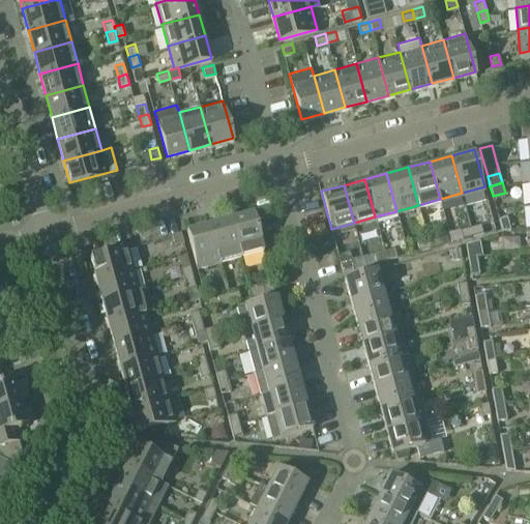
[(253,209),(231,215),(241,254),(263,248),(253,209)]
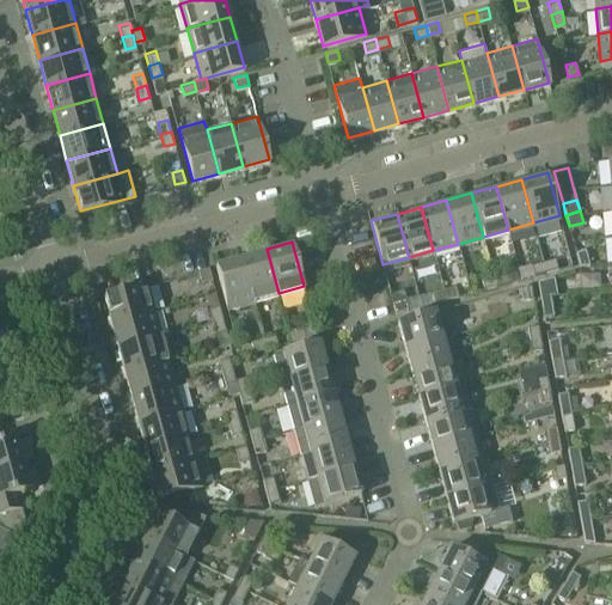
[(575,249),(580,263),(594,262),(589,245),(575,249)]
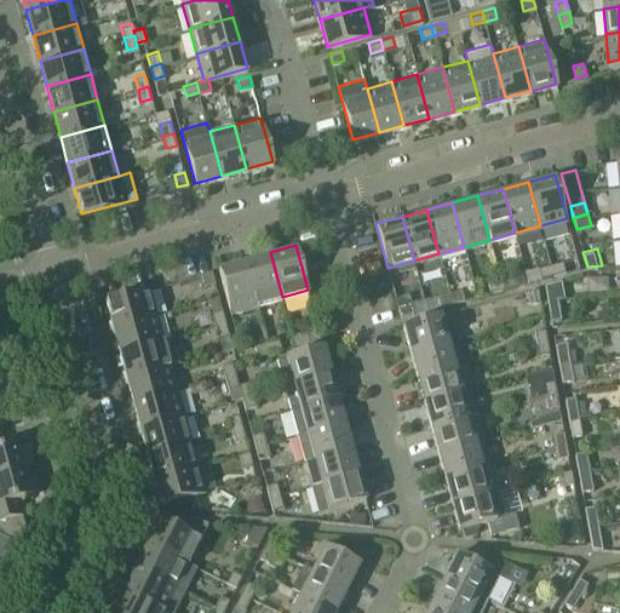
[(270,252),(245,259),(257,304),(282,297),(270,252)]
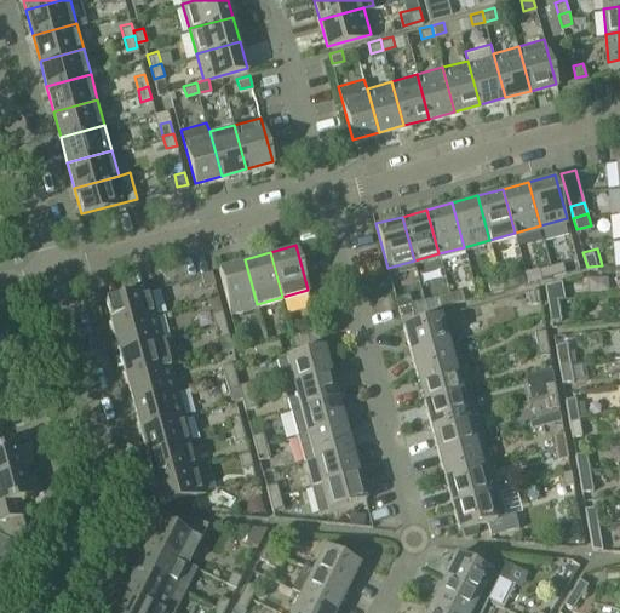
[(257,304),(245,259),(218,267),(230,311),(257,304)]
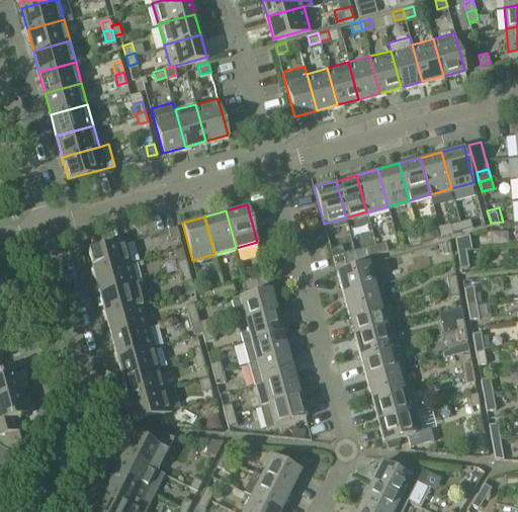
[(469,217),(459,219),(461,228),(472,225),(469,217)]
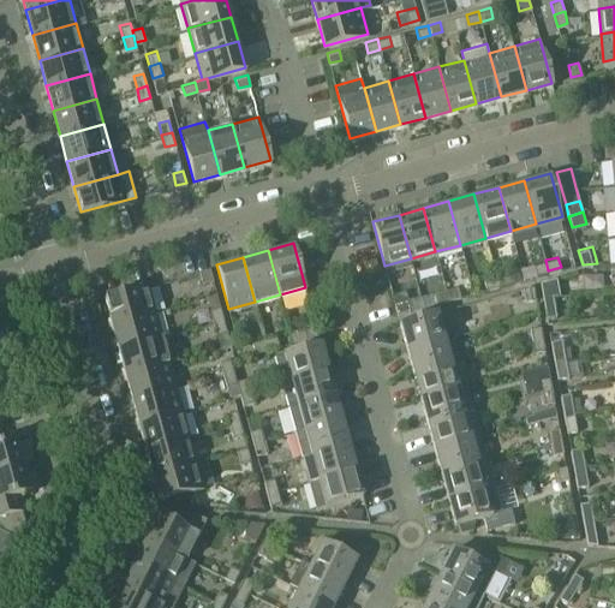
[(548,270),(545,260),(533,263),(536,274),(548,270)]
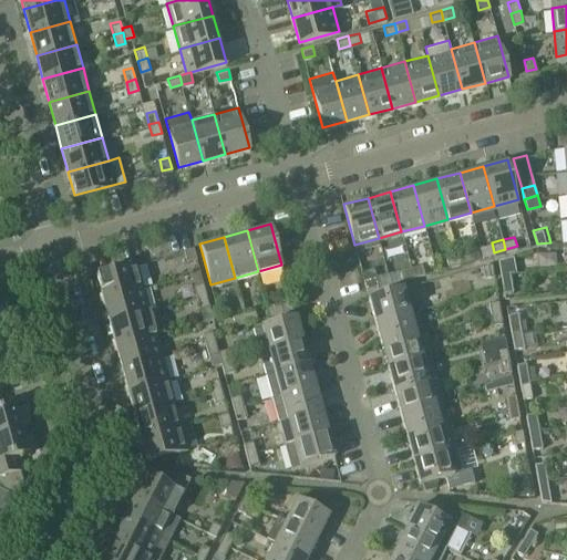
[(184,248),(186,259),(196,257),(193,246),(184,248)]
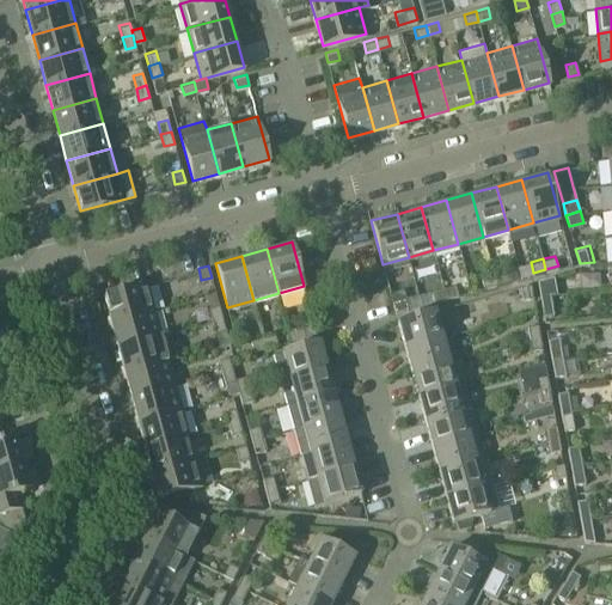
[(505,269),(493,273),(496,282),(508,280),(505,269)]
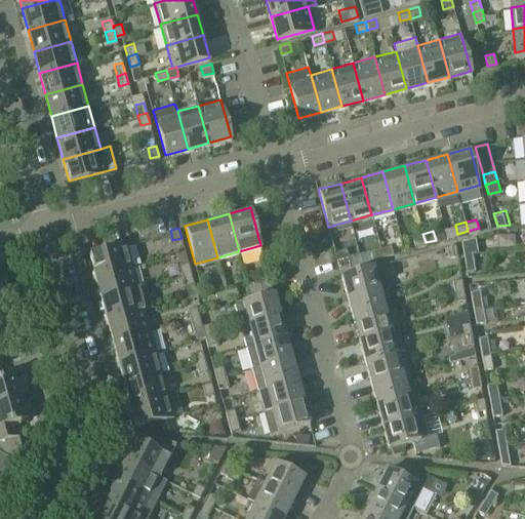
[(426,242),(422,234),(412,236),(415,245),(426,242)]
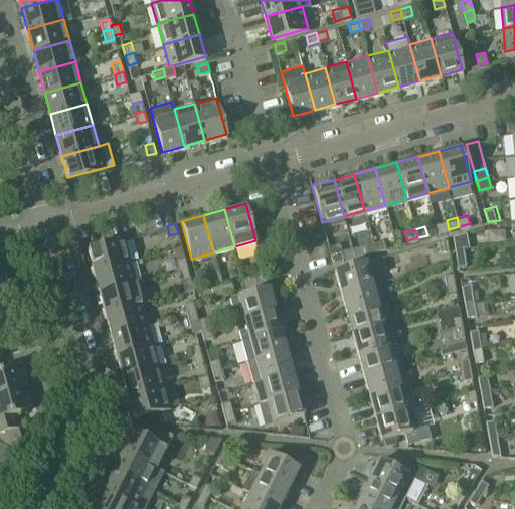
[(452,234),(454,246),(462,245),(468,244),(466,230),(452,234)]
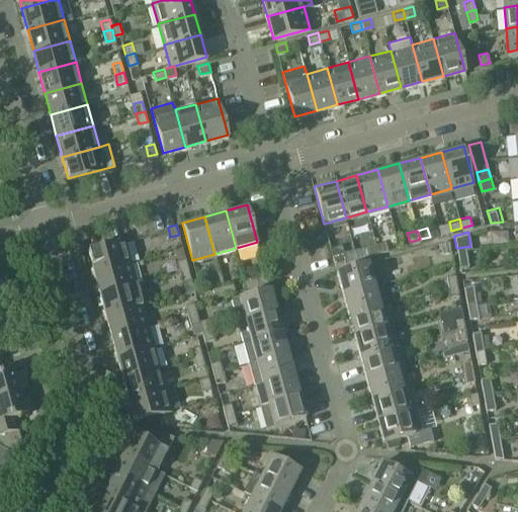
[(87,249),(93,271),(131,261),(124,239),(87,249)]
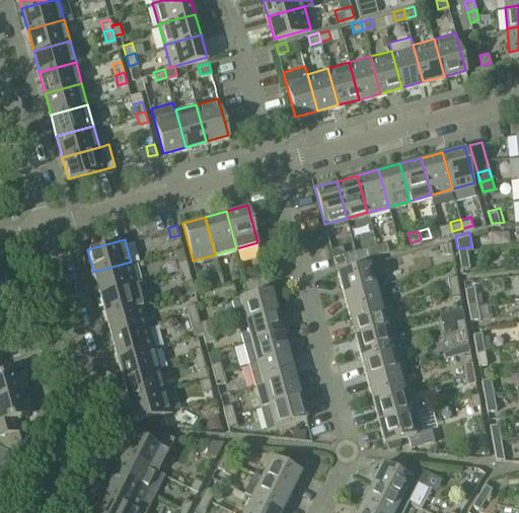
[(386,239),(376,242),(378,251),(388,248),(386,239)]
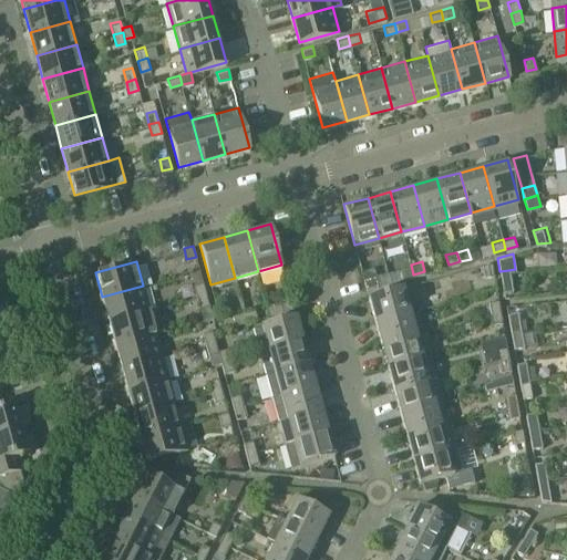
[(494,273),(492,261),(482,263),(484,275),(494,273)]
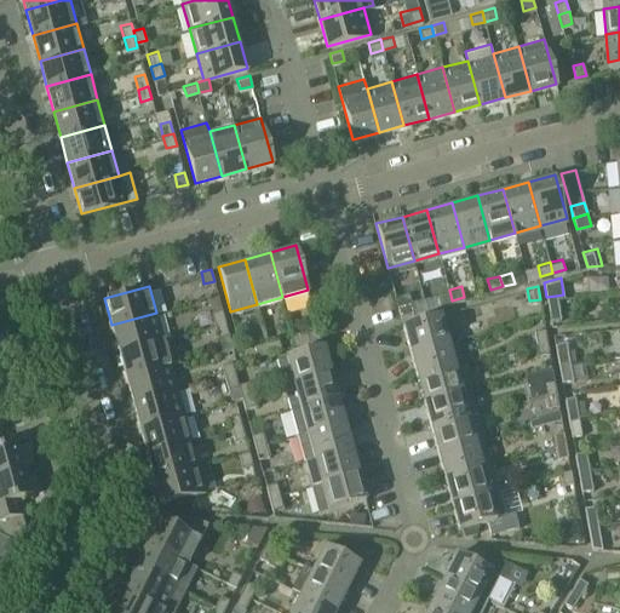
[(452,301),(449,290),(437,293),(440,304),(452,301)]
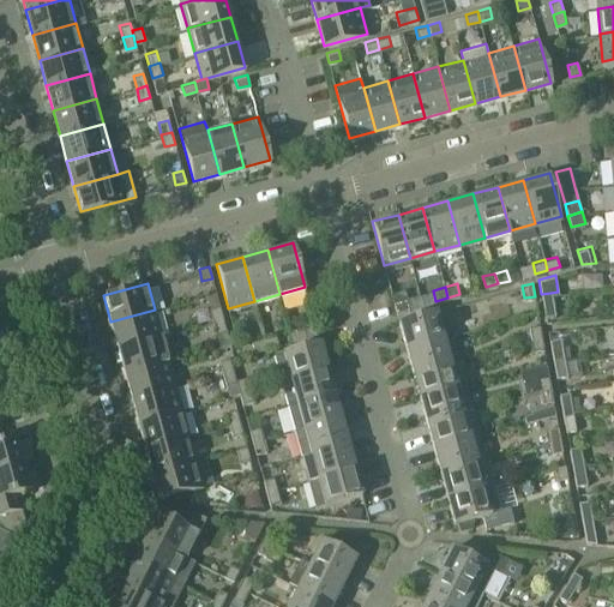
[(551,293),(541,294),(546,316),(554,314),(551,293)]
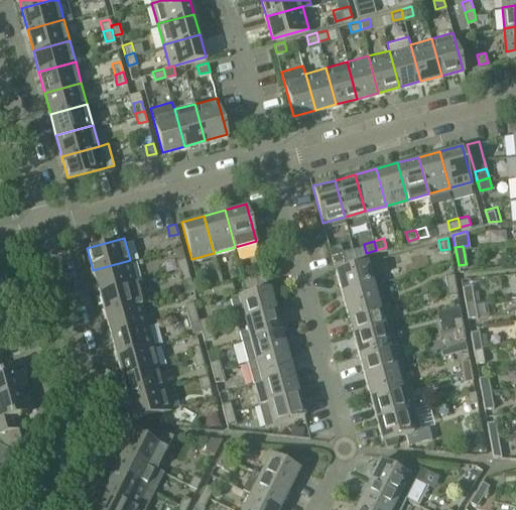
[(342,250),(331,253),(334,261),(344,259),(342,250)]
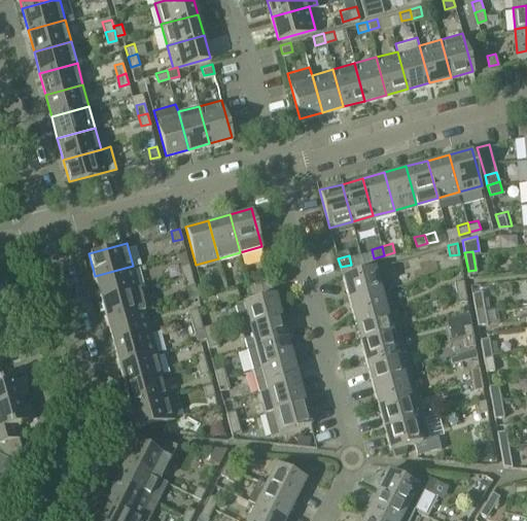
[(179,265),(182,275),(191,272),(188,262),(179,265)]
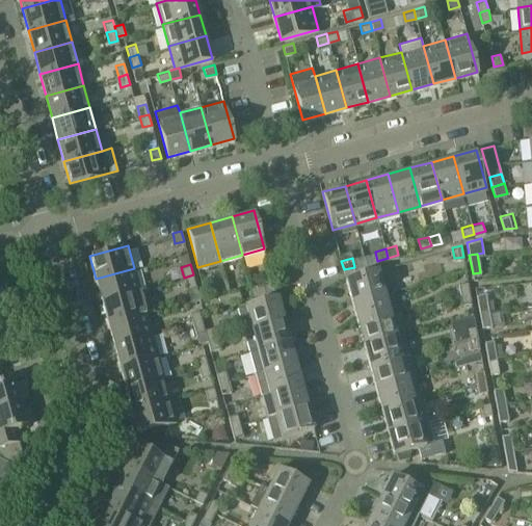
[(345,277),(351,299),(392,288),(386,265),(345,277)]
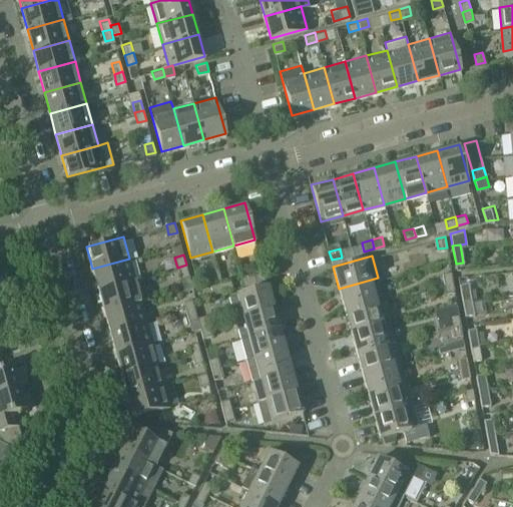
[(92,269),(98,289),(134,279),(129,259),(92,269)]
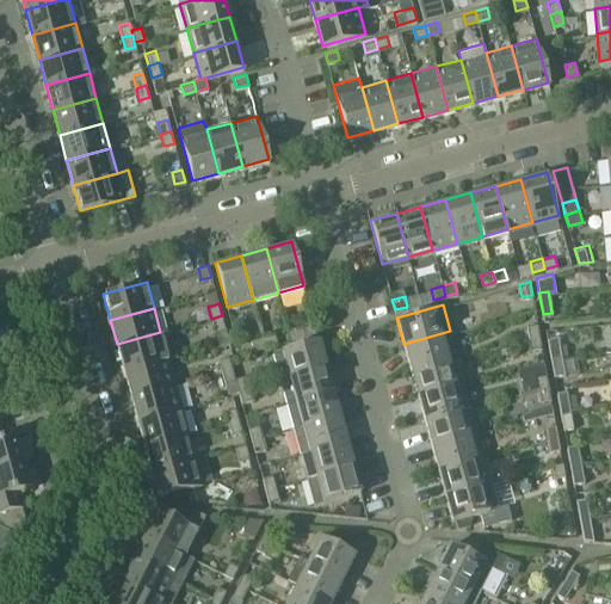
[(222,315),(211,319),(215,331),(224,327),(222,315)]
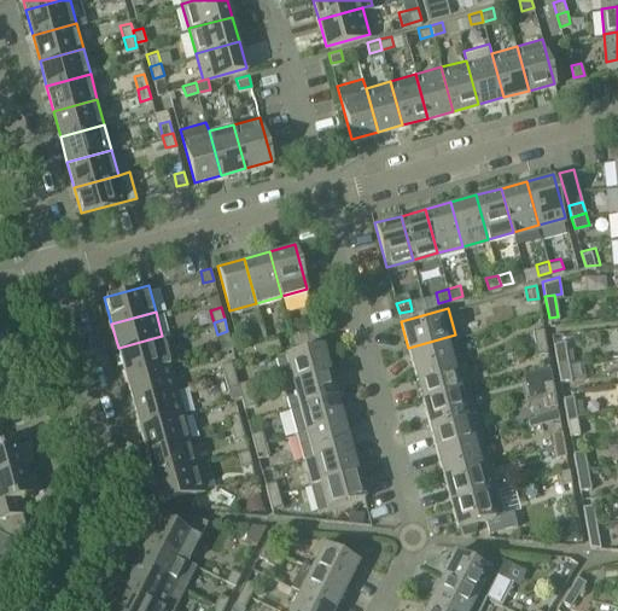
[(316,325),(304,329),(308,338),(320,335),(316,325)]
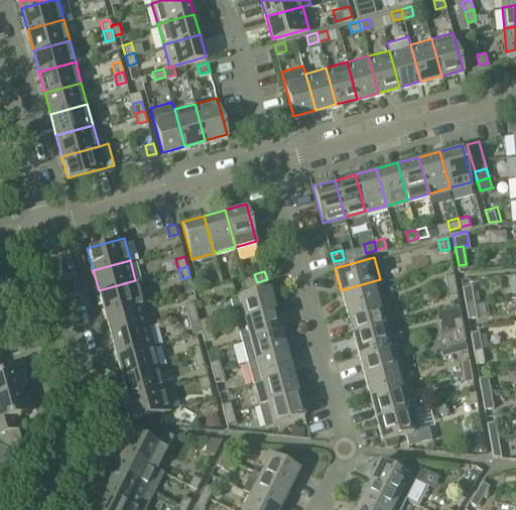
[(444,273),(446,283),(456,281),(454,271),(444,273)]
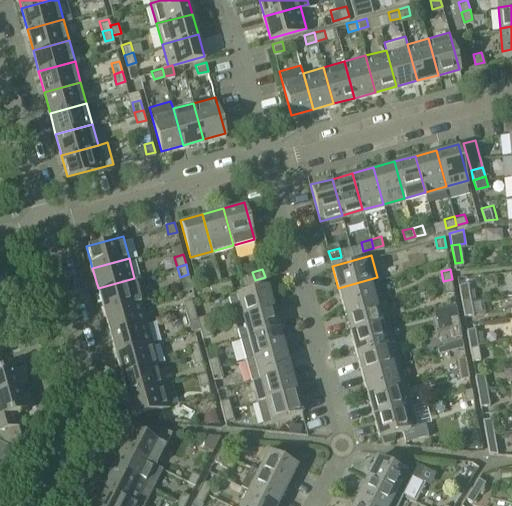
[(338,288),(344,308),(382,298),(377,277),(338,288)]
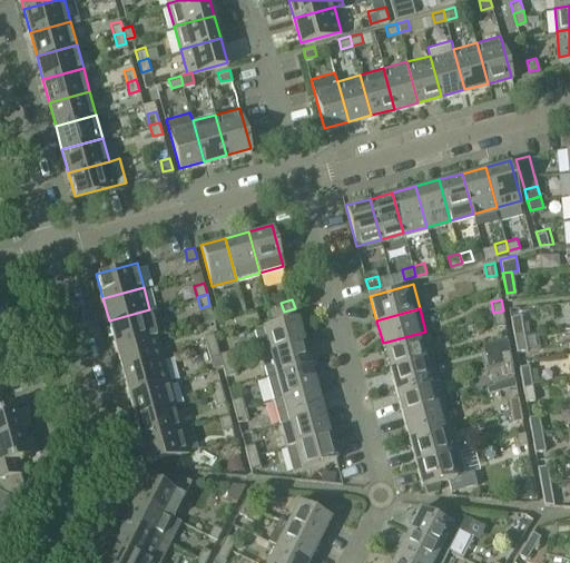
[(109,320),(116,344),(156,333),(149,309),(109,320)]
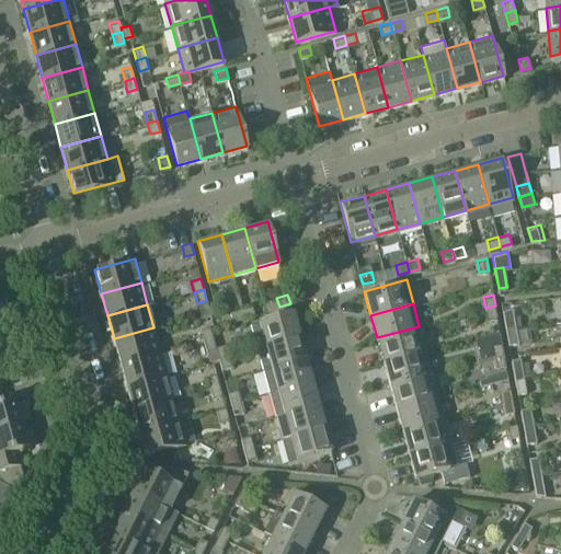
[(252,304),(241,308),(243,316),(254,313),(252,304)]
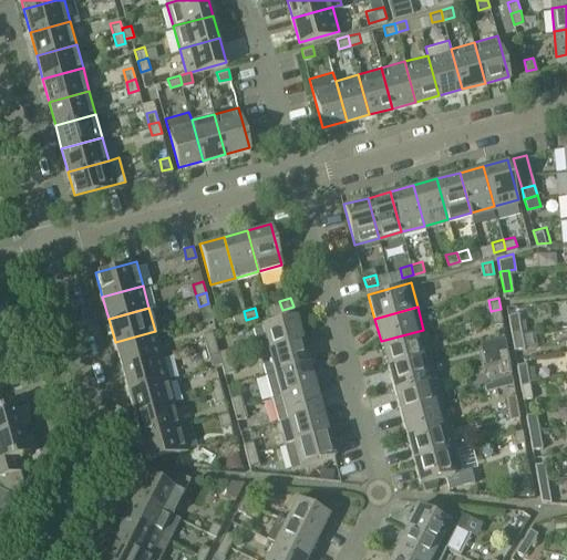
[(501,309),(491,311),(492,322),(502,321),(501,309)]
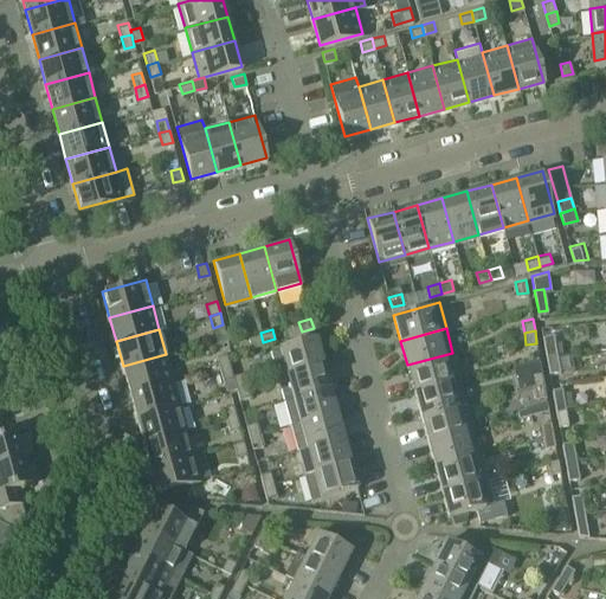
[(263,342),(260,333),(249,335),(251,346),(263,342)]
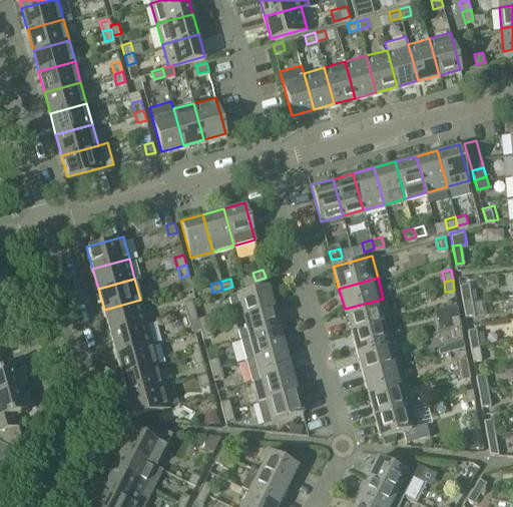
[(459,283),(462,299),(470,297),(467,282),(459,283)]
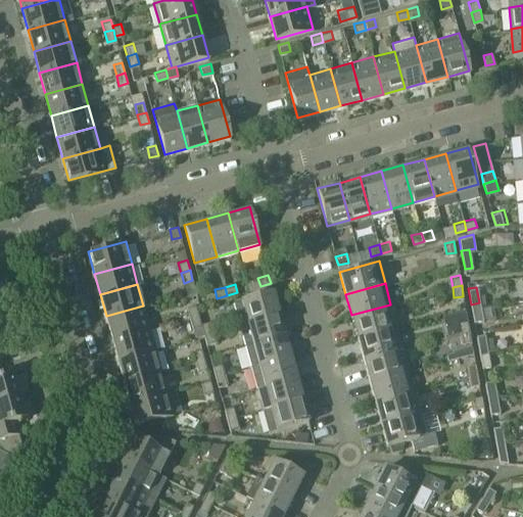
[(233,300),(239,323),(278,312),(272,289),(233,300)]
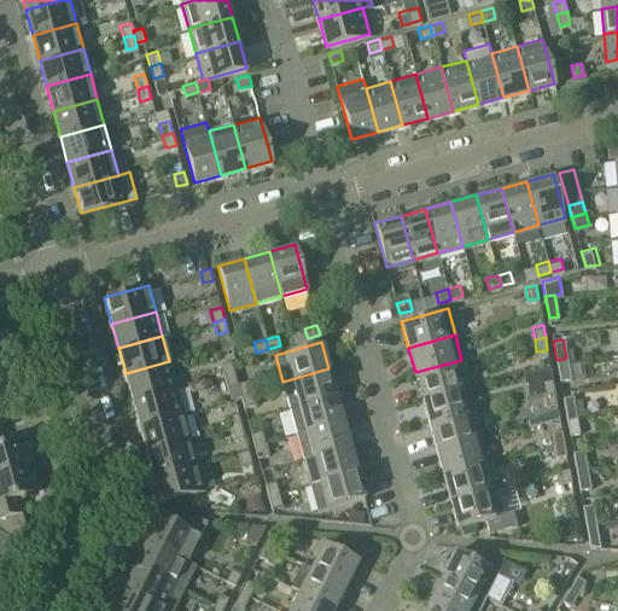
[(566,358),(557,360),(560,379),(570,377),(566,358)]
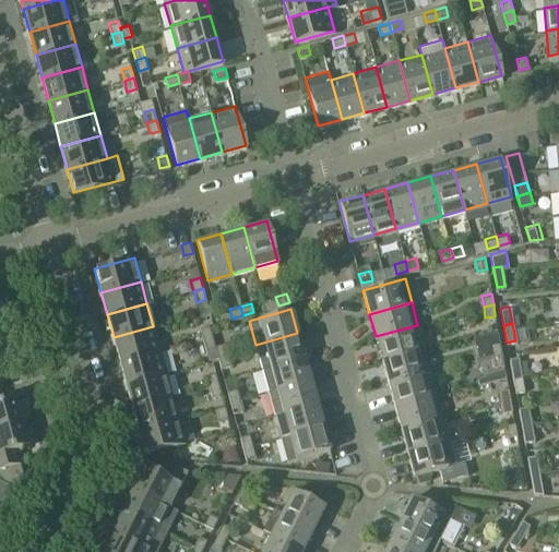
[(200,326),(202,337),(212,335),(209,324),(200,326)]
